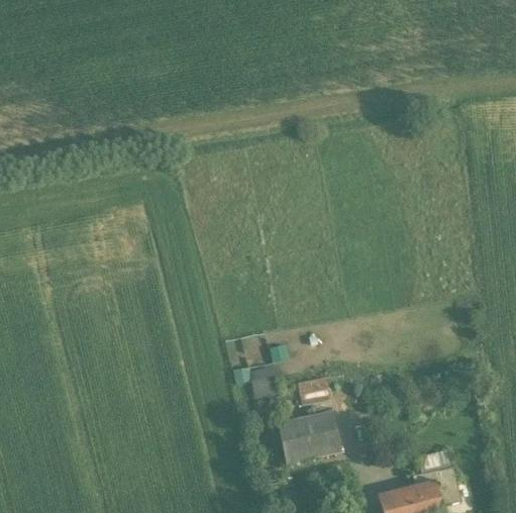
[(251,369),(255,396),(281,393),(277,366),(251,369)]
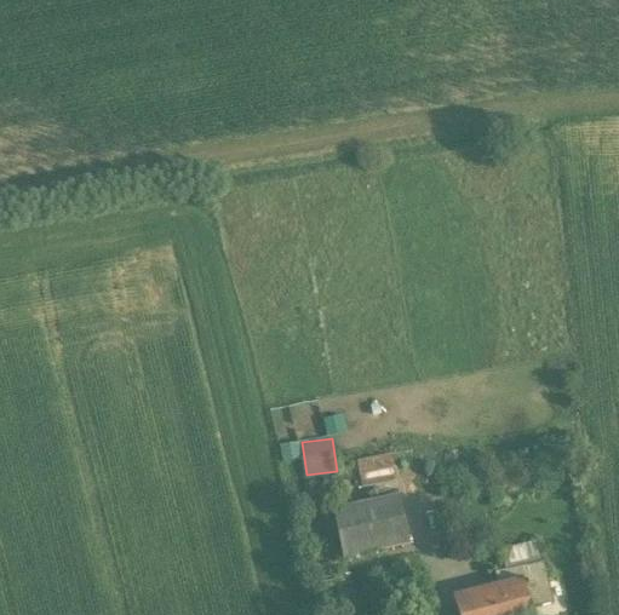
[(357,458),(364,484),(399,476),(391,448),(357,458)]
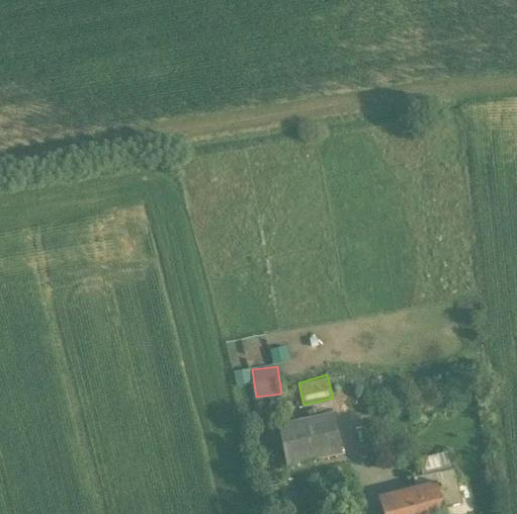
[(366,402),(341,409),(346,426),(371,419),(366,402)]
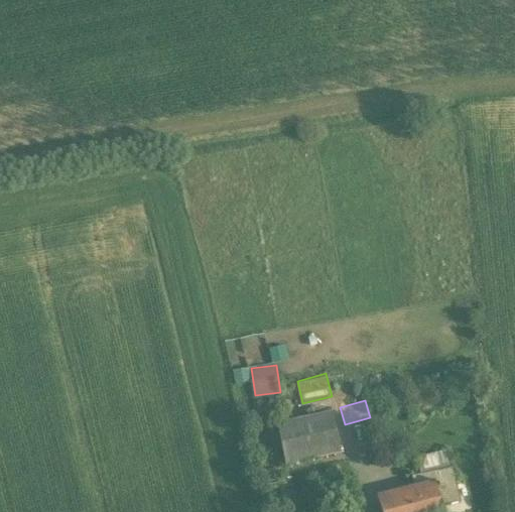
[(333,413),(277,425),(285,462),(340,451),(333,413)]
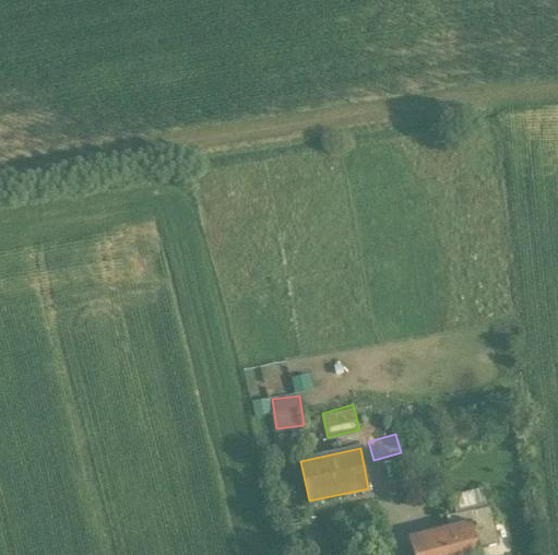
[(458,509),(487,503),(484,487),(453,494),(458,509)]
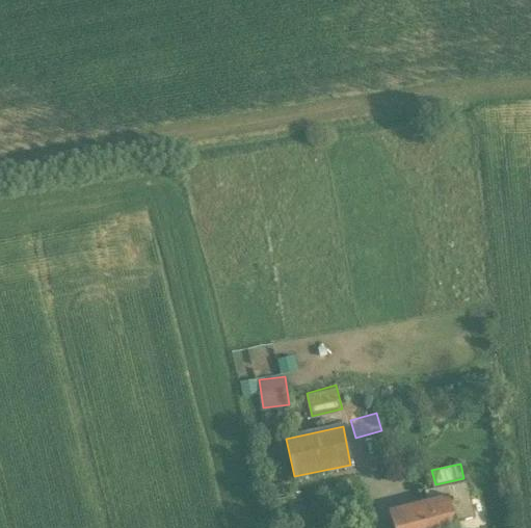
[(451,484),(424,492),(427,505),(447,500),(449,504),(455,502),(451,484)]
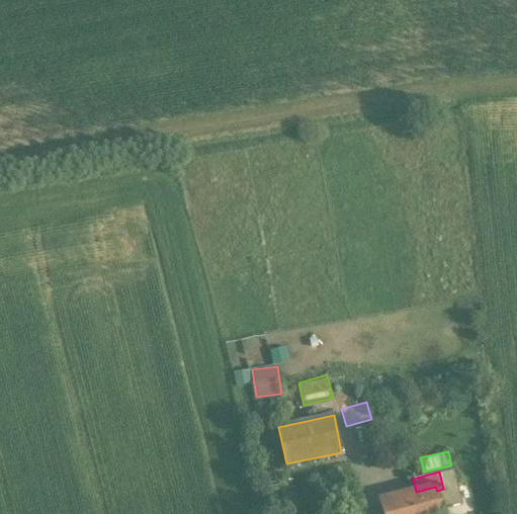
[(416,492),(380,501),(383,513),(442,513),(437,491),(435,487),(416,492)]
